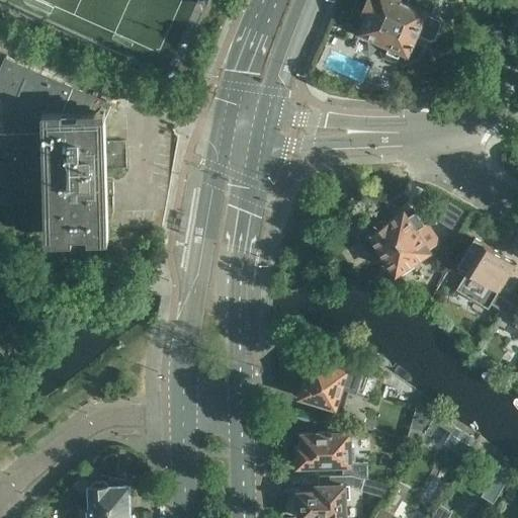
[(370,14),(362,31),(366,33),(365,35),(375,39),(376,37),(386,42),(382,51),(384,56),(397,62),(403,60),(407,53),(409,54),(413,47),(414,47),(416,42),(415,41),(418,35),(422,36),(432,41),(438,39),(445,23),(442,17),(433,13),(439,2),(433,0),(408,0),(407,2),(403,0),(366,0),(365,4),(366,6),(363,11),(370,14)]
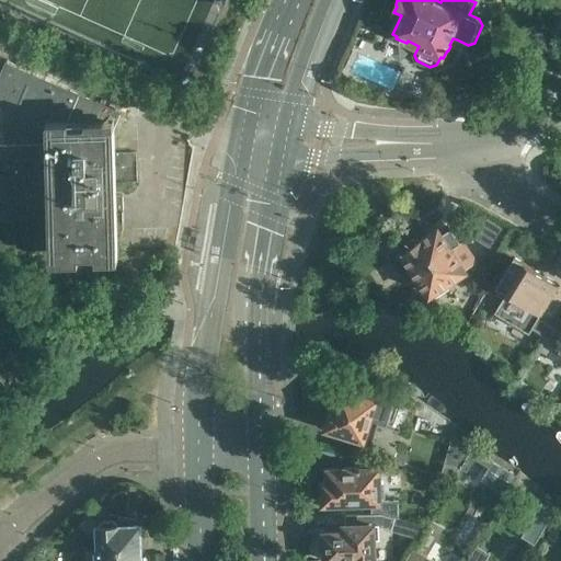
[(0,142),(53,142),(56,255),(112,253),(111,224),(107,224),(106,209),(123,209),(123,194),(111,195),(109,141),(122,110),(7,59),(0,73),(0,142)]
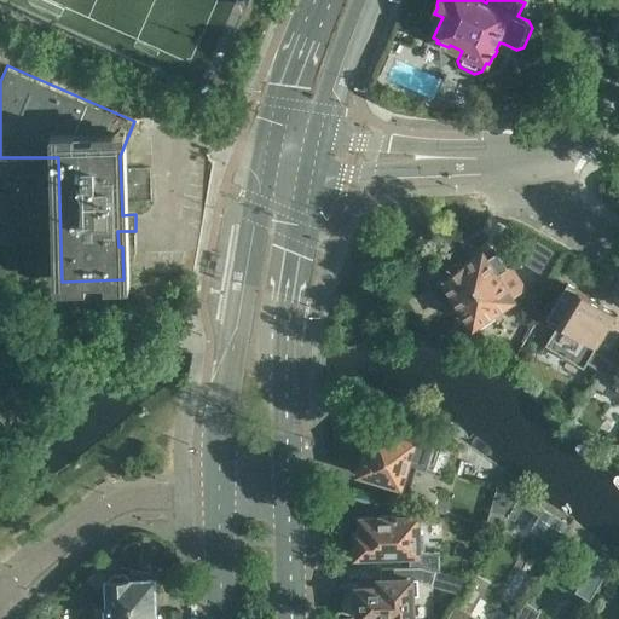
[(555,262),(559,254),(547,247),(542,255),(555,262)]
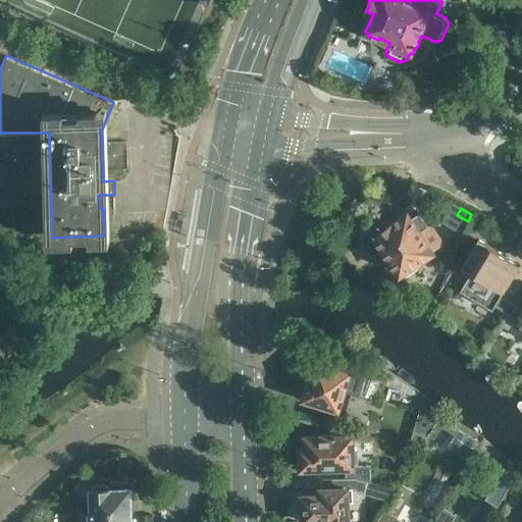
[(412,218),(408,212),(392,222),(386,222),(382,223),(379,224),(377,227),(375,229),(375,232),(373,233),(374,236),(367,241),(367,243),(374,254),(377,255),(384,250),(400,272),(432,251),(432,250),(437,241),(419,213),(412,218)]
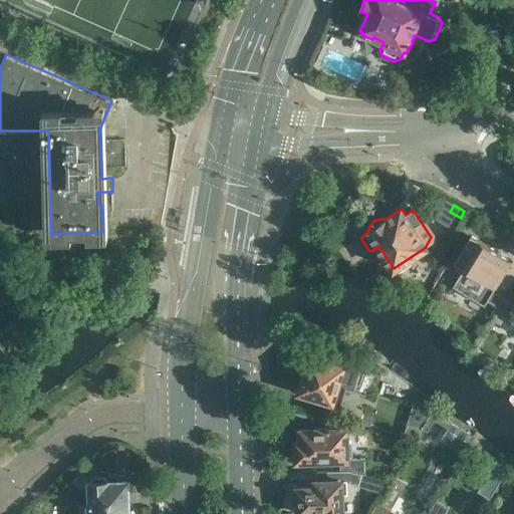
[(512,260),(471,235),(455,262),(464,267),(453,286),(485,305),(488,299),(493,291),(512,260)]
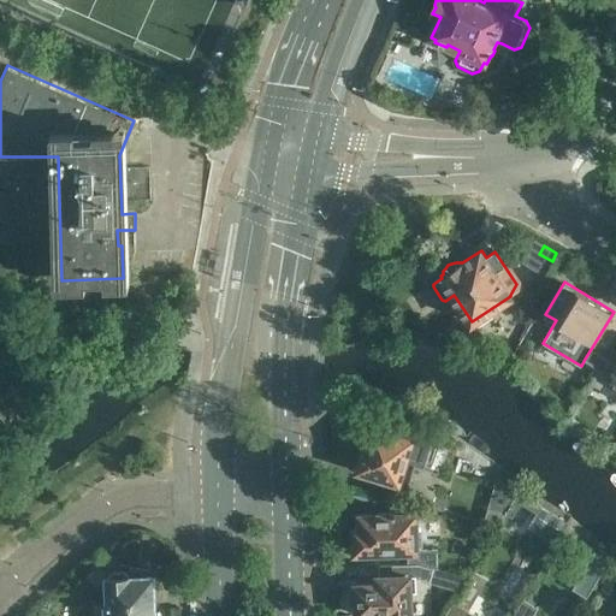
[(605,357),(591,349),(585,359),(600,367),(605,357)]
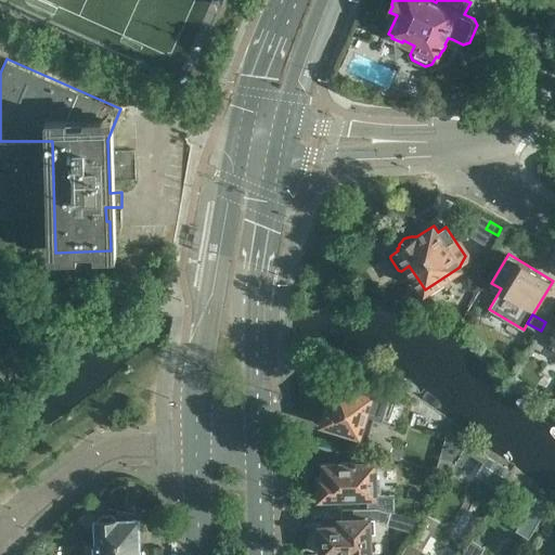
[(554,328),(547,324),(533,346),(543,351),(549,344),(554,347),(554,328)]
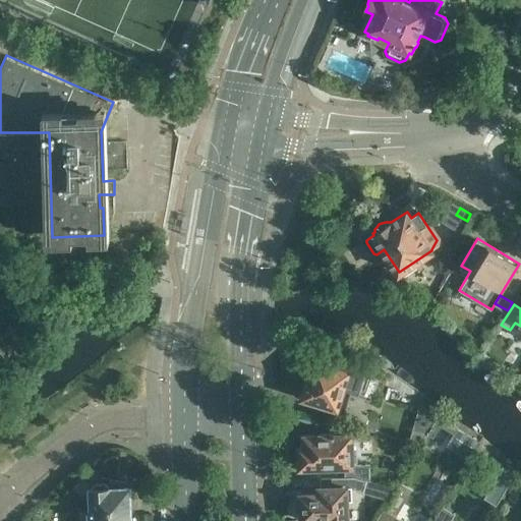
[(328,353),(325,363),(314,360),(309,378),(307,378),(302,397),(345,409),(349,394),(358,396),(364,374),(348,369),(351,360),(328,353)]
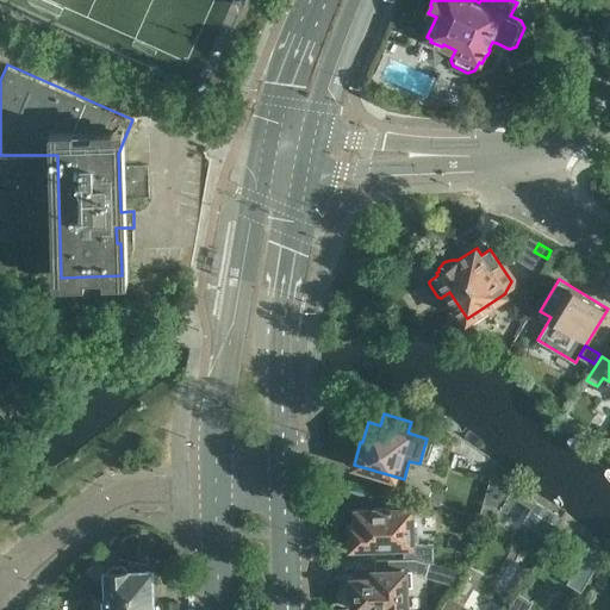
[(350,547),(403,545),(403,559),(414,558),(416,559),(417,558),(434,562),(433,543),(423,545),(422,512),(411,512),(412,511),(411,508),(388,508),(388,506),(372,506),(372,509),(355,509),(356,523),(349,523),(350,547)]
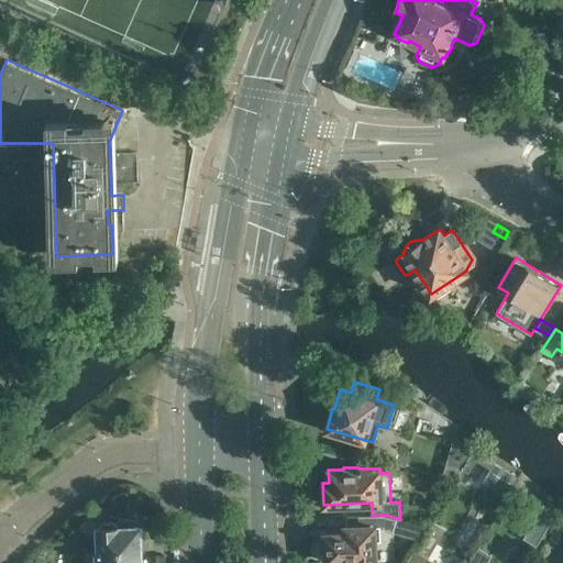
[(536,547),(556,511),(543,504),(522,539),(536,547)]
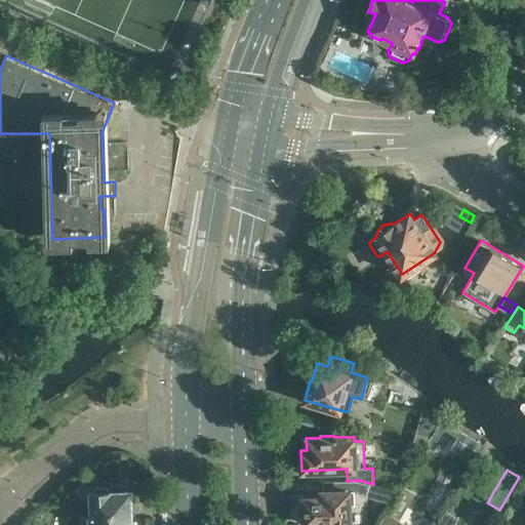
[(359,480),(358,481),(354,493),(377,499),(380,487),(373,485),(373,484),(359,480)]
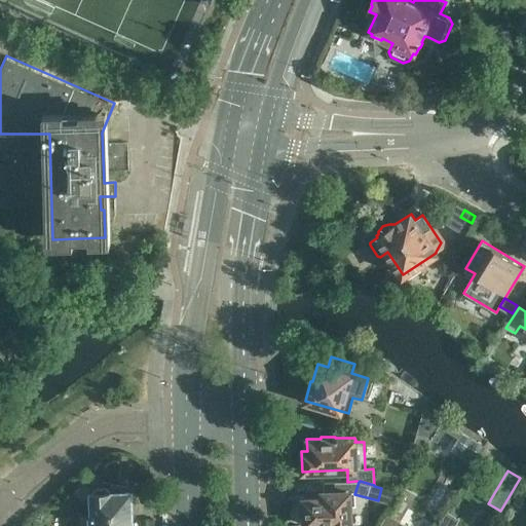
[(350,525),(350,491),(350,490),(323,491),(323,497),(304,498),(305,525),(332,524),(331,525),(350,525)]
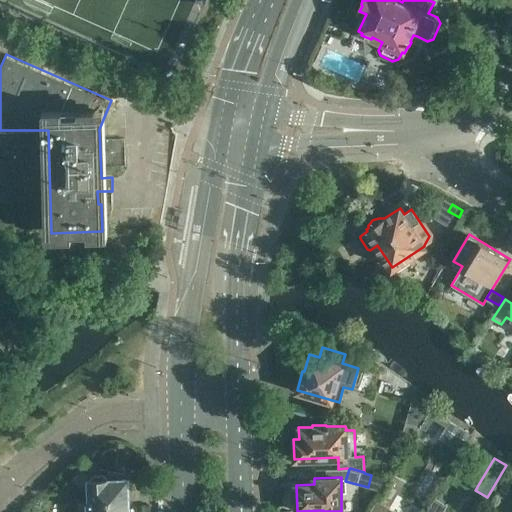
[(131,511),(131,507),(127,507),(126,479),(107,479),(107,478),(88,479),(89,503),(80,503),(79,511),(131,511)]
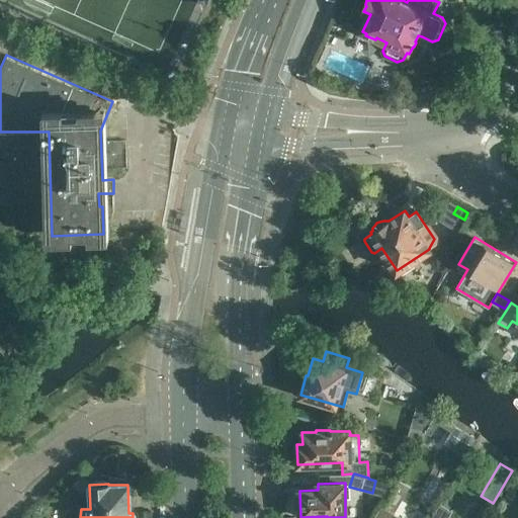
[(433,514),(430,517),(447,517),(452,510),(440,503),(433,514)]
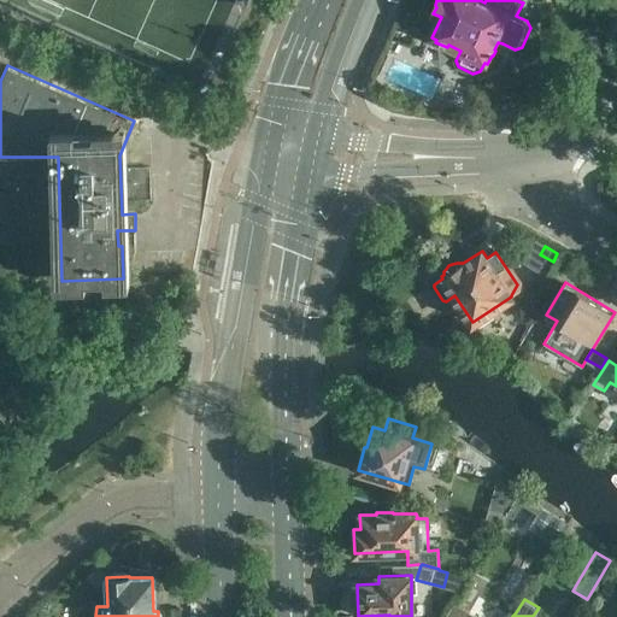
[(477,616),(453,603),(452,604),(444,616),(477,616)]
